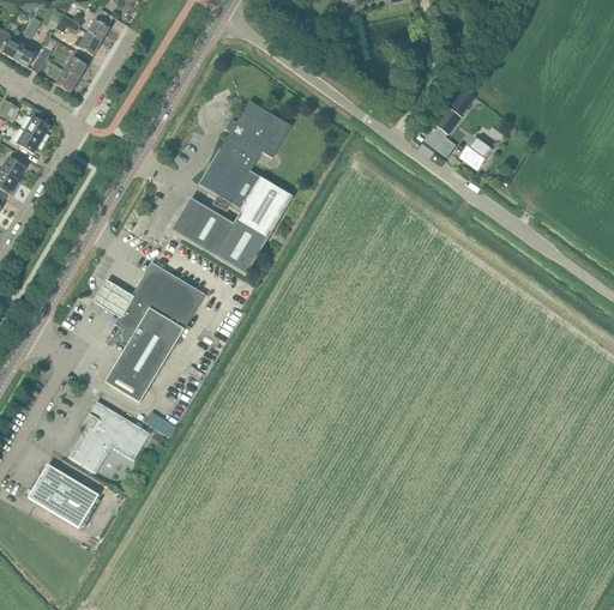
[(79,0),(73,10),(92,22),(98,11),(79,0)]
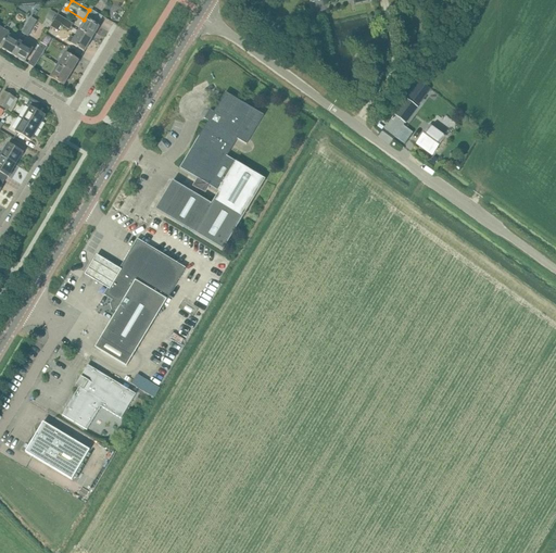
[(119,15),(128,2),(124,0),(121,0),(114,12),(119,15)]
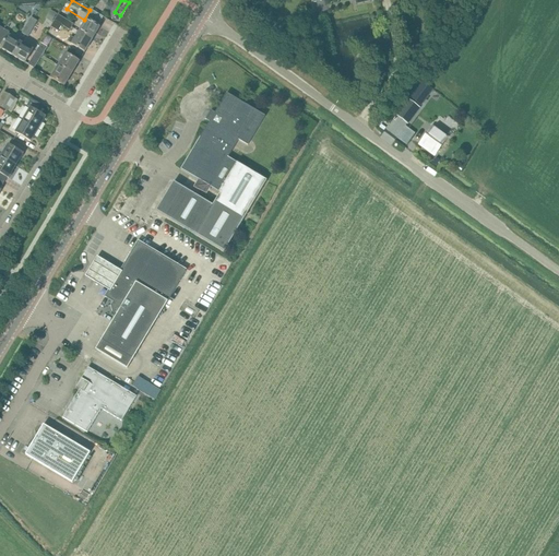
[(99,21),(103,14),(92,8),(87,14),(99,21)]
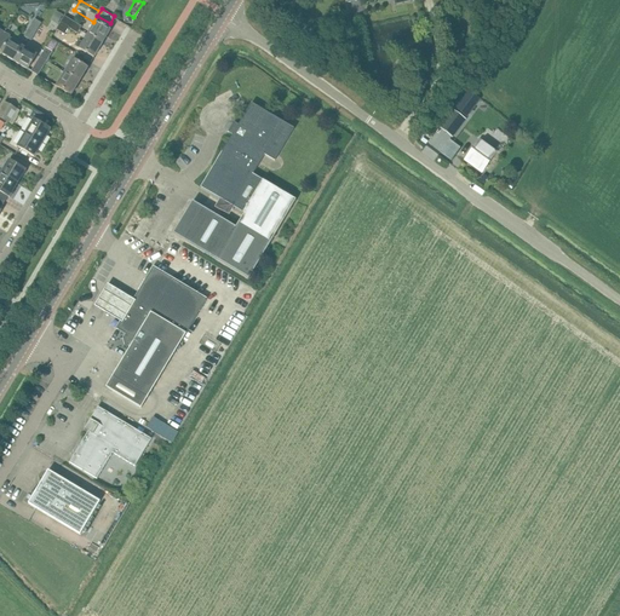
[(64,32),(68,26),(73,18),(64,13),(56,27),(64,32)]
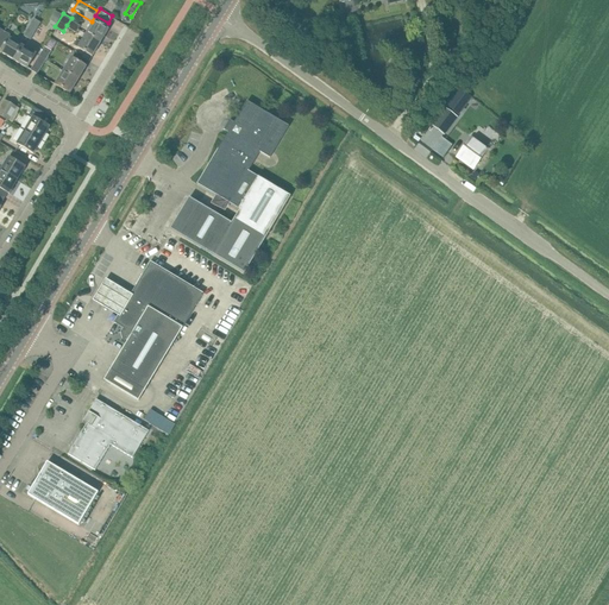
[(36,29),(41,20),(35,16),(29,25),(36,29)]
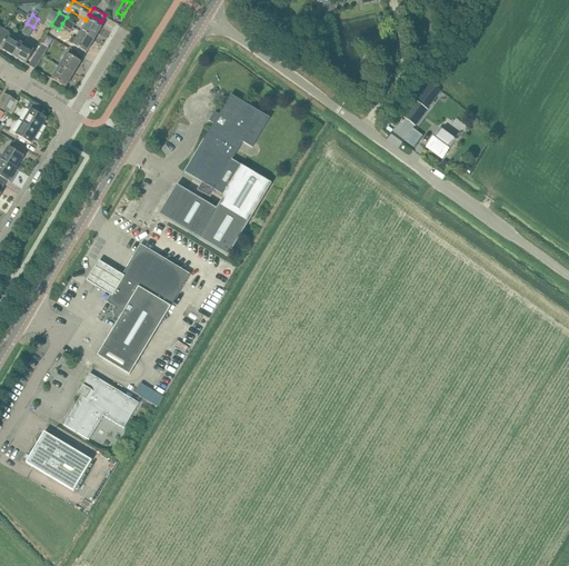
[(62,23),(71,28),(76,21),(67,17),(62,23)]
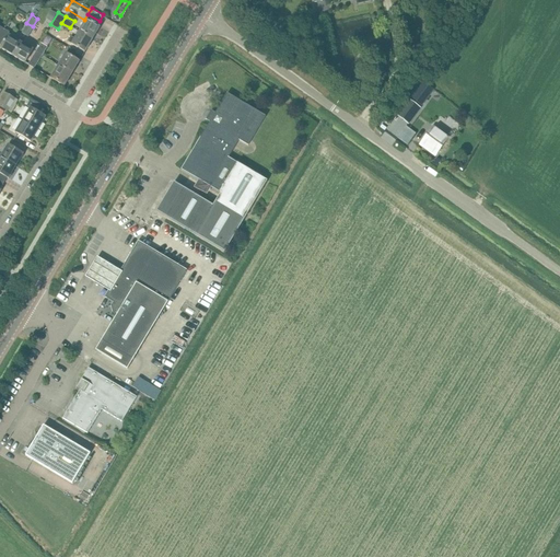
[(92,36),(100,24),(86,16),(79,28),(92,36)]
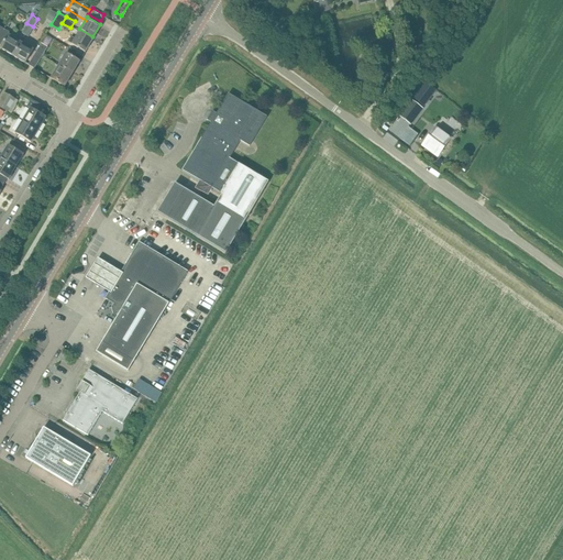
[(29,34),(33,26),(26,23),(22,31),(25,32),(29,34)]
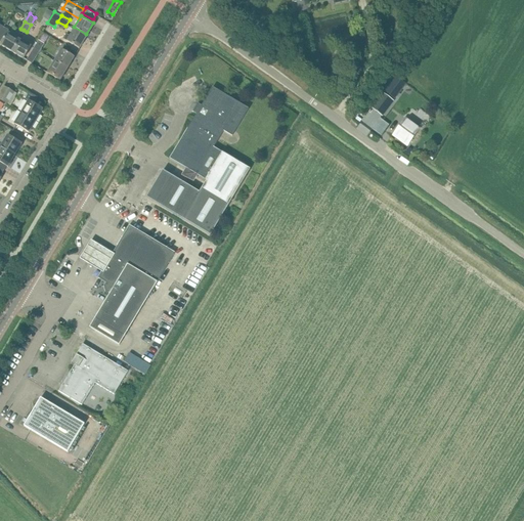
[(12,49),(19,37),(8,30),(9,28),(4,25),(0,31),(0,39),(2,40),(0,42),(12,49)]
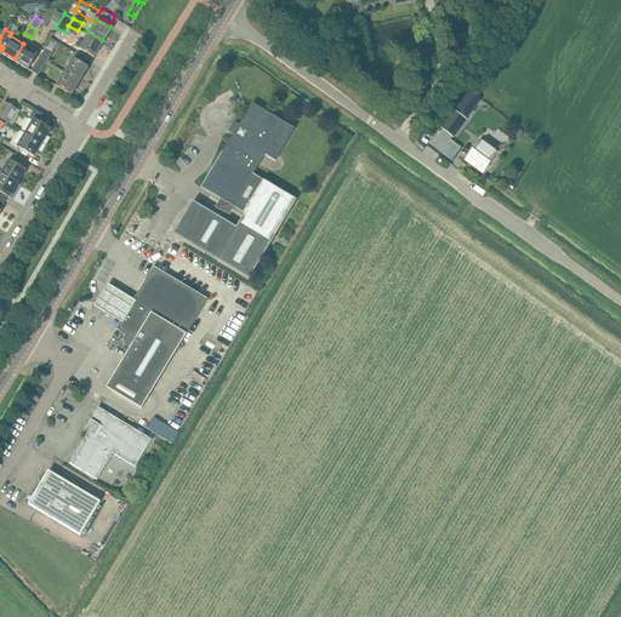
[(102,40),(87,32),(83,40),(79,38),(75,44),(81,46),(95,55),(102,40)]
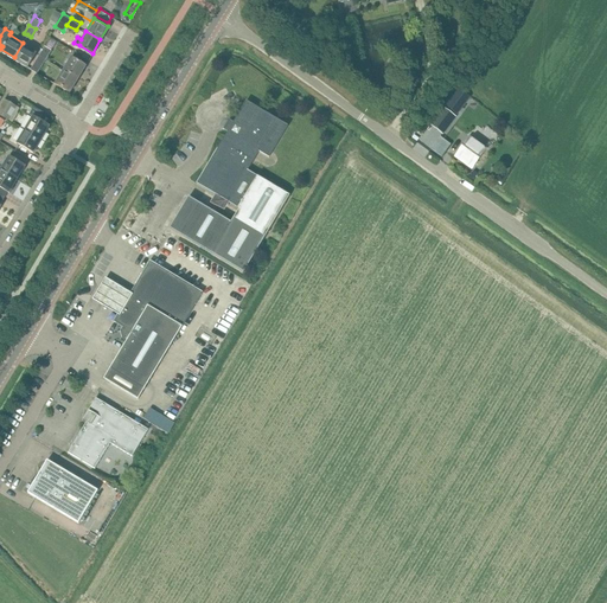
[(14,57),(27,65),(36,51),(23,43),(14,57)]
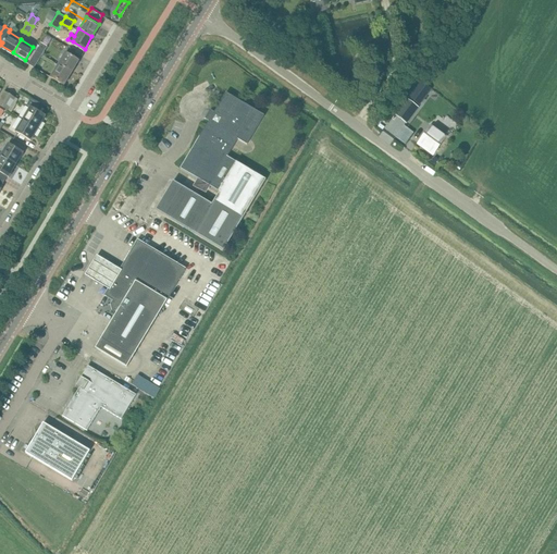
[(41,52),(47,44),(40,40),(36,49),(41,52)]
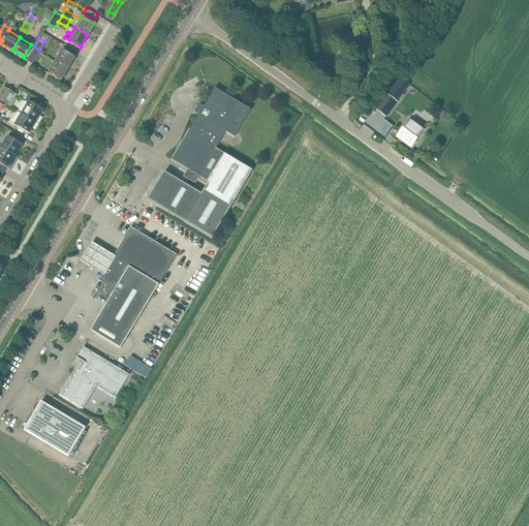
[(39,50),(34,47),(32,50),(27,58),(32,62),(35,57),(37,54),(39,50)]
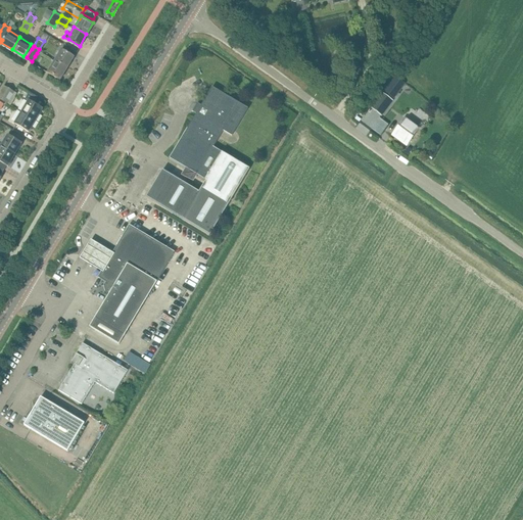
[(54,58),(66,66),(74,54),(61,47),(54,58)]
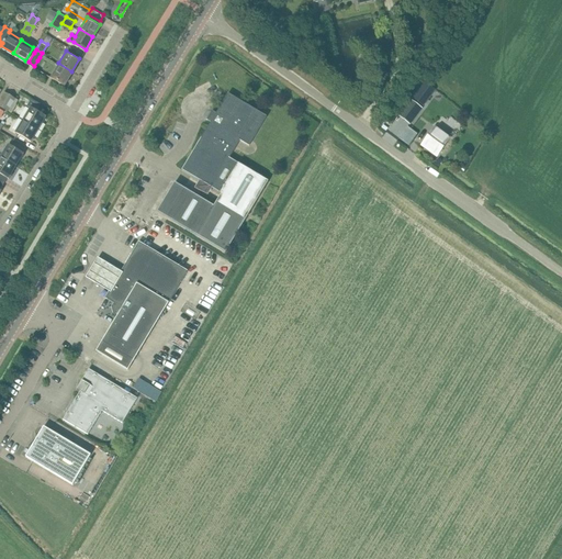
[(65,84),(71,71),(58,63),(51,76),(65,84)]
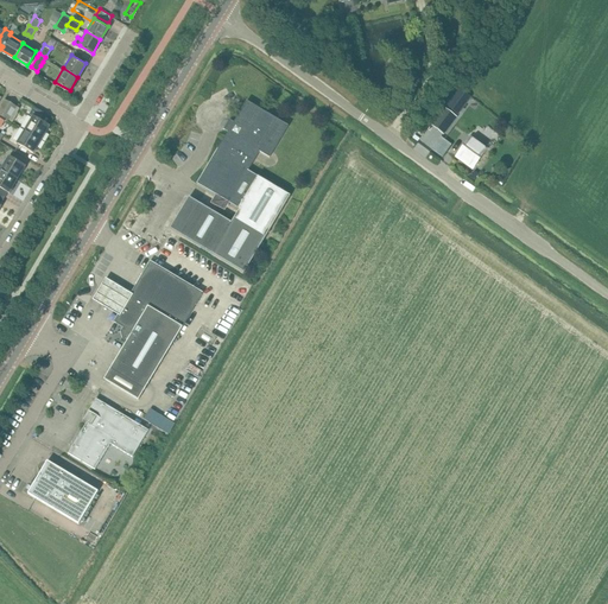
[(470,95),(460,87),(445,105),(457,113),(470,95)]
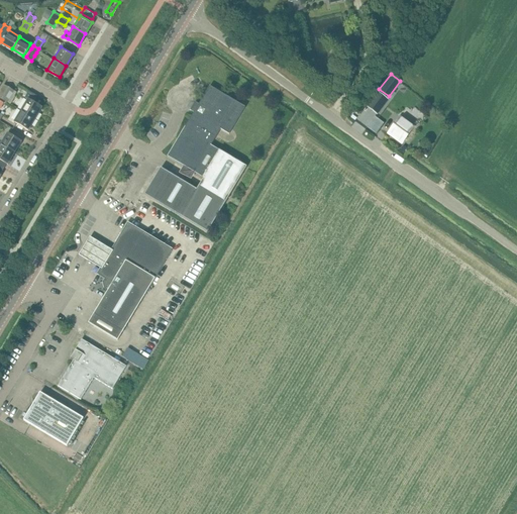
[(0,95),(7,100),(14,89),(4,83),(0,88),(0,95)]
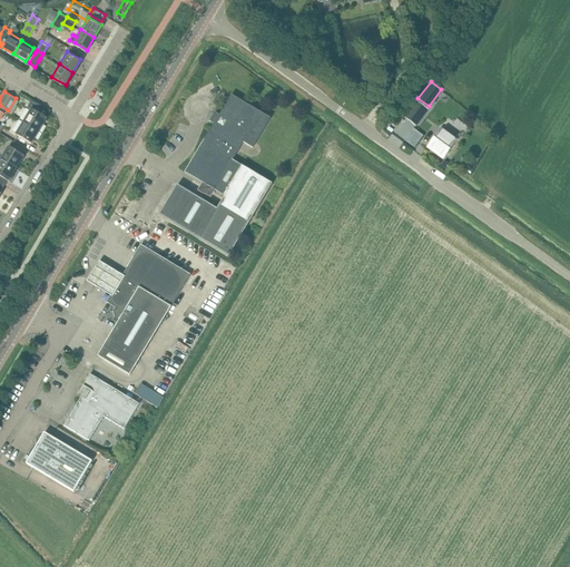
[(177,183),(159,212),(229,253),(272,181),(233,157),(243,139),(253,145),(271,116),(232,93),(219,111),(215,109),(209,119),(214,121),(185,169),(224,194),(216,206),(177,183)]
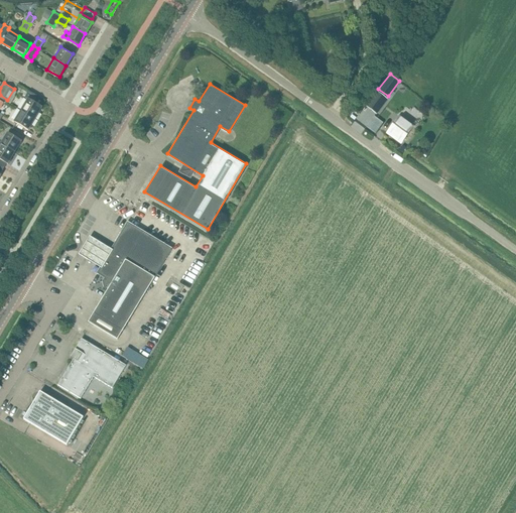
[(377,90),(366,104),(376,111),(387,97),(377,90)]
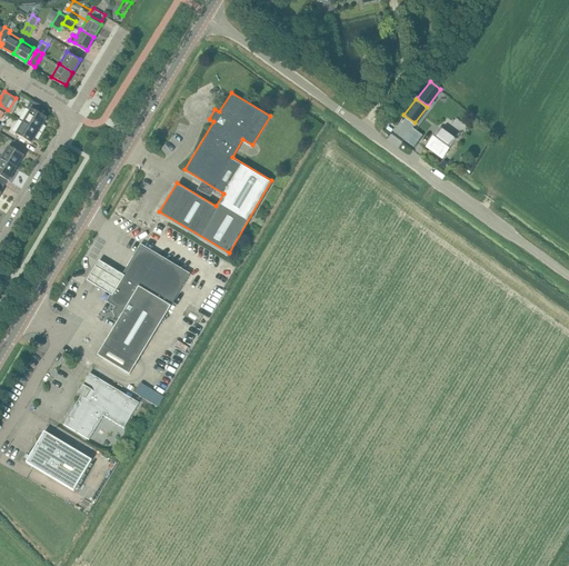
[(39,128),(46,116),(31,107),(23,119),(39,128)]
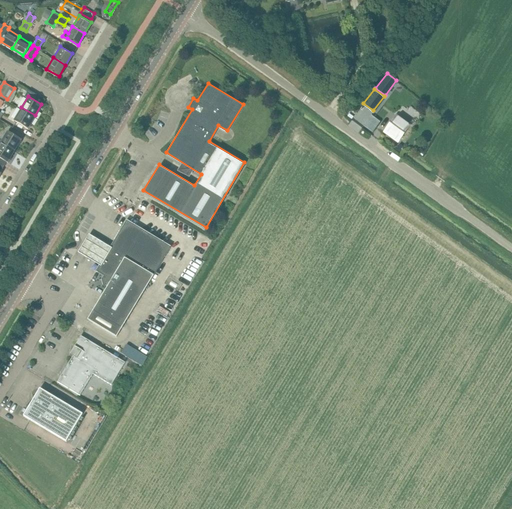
[(28,127),(35,115),(21,107),(14,118),(28,127)]
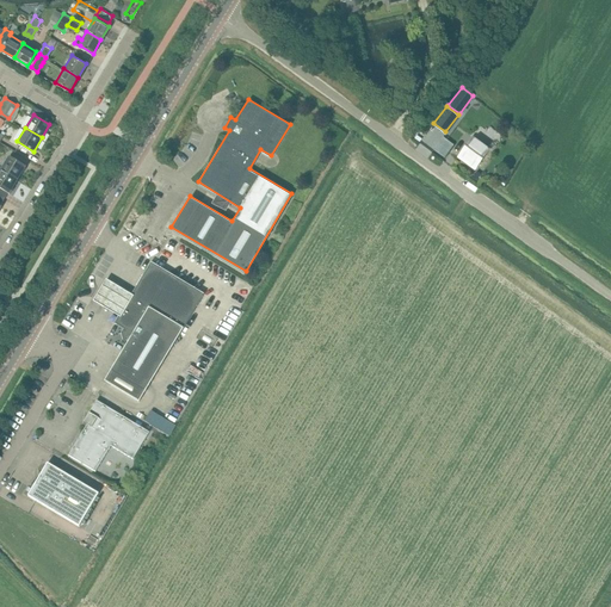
[(473,135),(458,155),(475,167),(489,147),(473,135)]
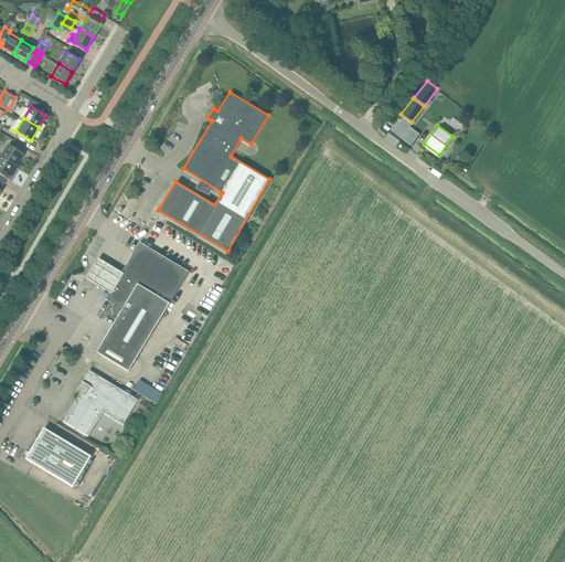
[(16,166),(23,152),(8,144),(0,156),(16,166)]
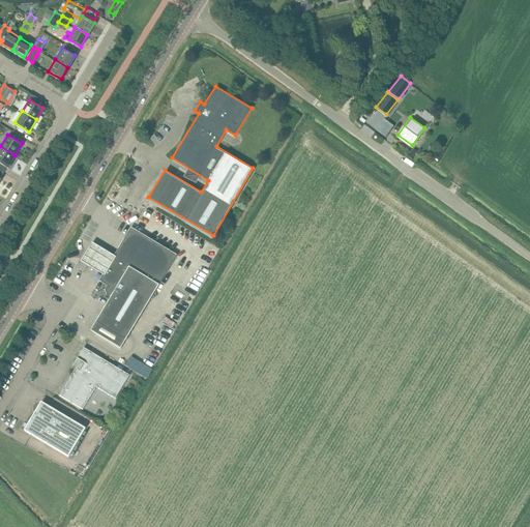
[(0,160),(7,166),(15,155),(0,146),(0,160)]
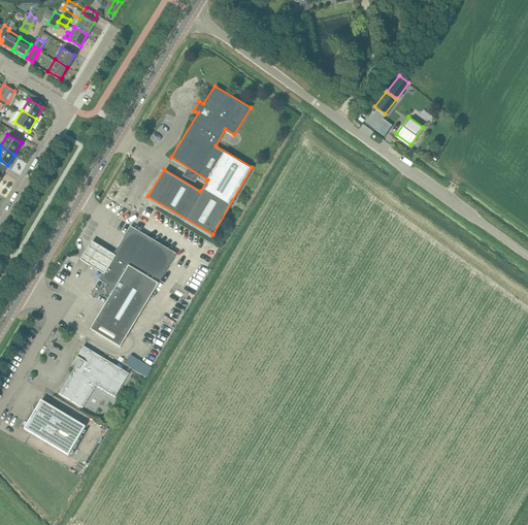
[(109,284),(107,286),(109,291),(111,292),(96,319),(91,327),(121,346),(126,336),(176,253),(139,230),(131,225),(112,255),(110,254),(108,255),(101,266),(102,268),(104,269),(99,277),(109,284)]
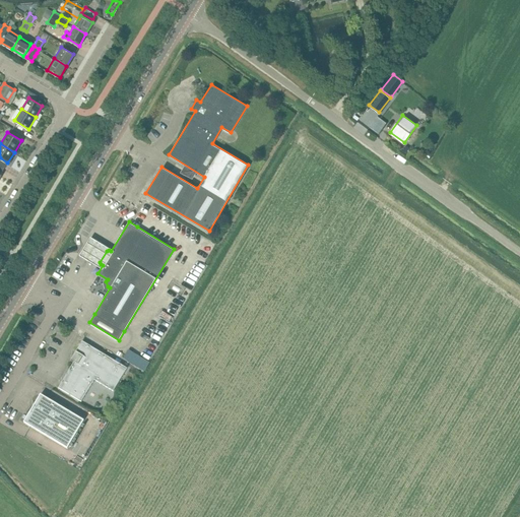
[(90,234),(79,252),(103,266),(114,248),(90,234)]
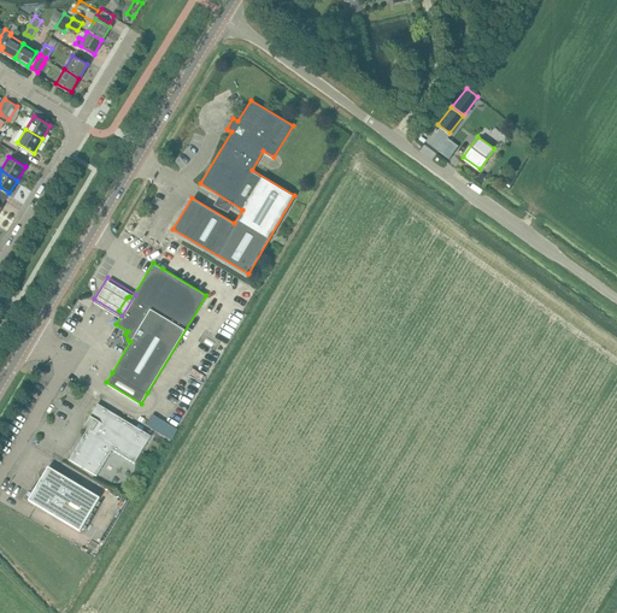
[(207,353),(219,341),(213,335),(201,347),(207,353)]
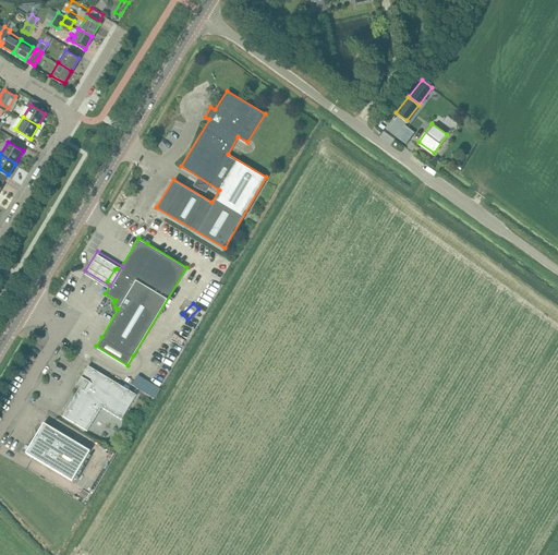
[(121,418),(136,393),(98,370),(88,364),(82,375),(76,384),(80,386),(62,414),(87,429),(101,406),(121,418)]
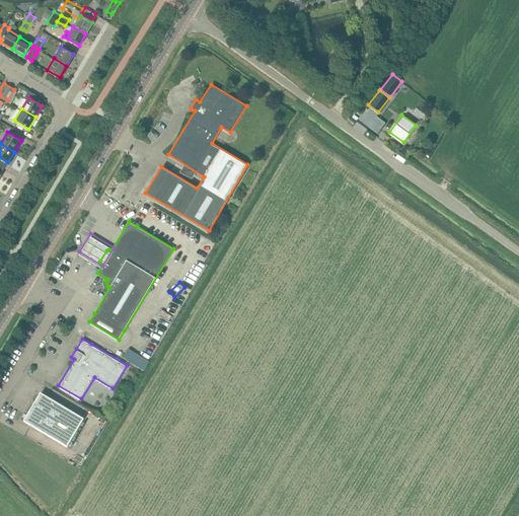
[(135,351),(133,360),(149,365),(152,357),(135,351)]
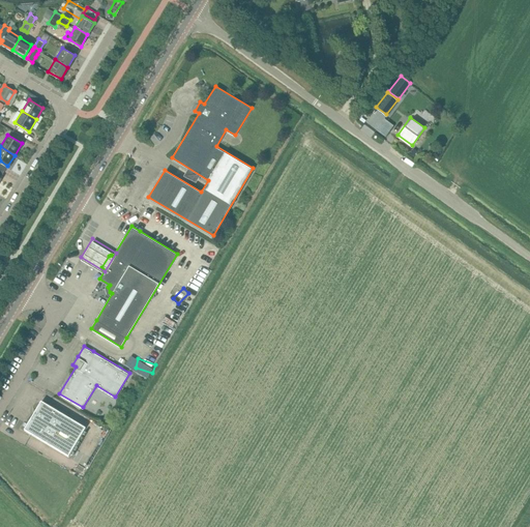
[(68,455),(86,427),(41,400),(35,410),(31,413),(31,417),(24,428),(68,455)]
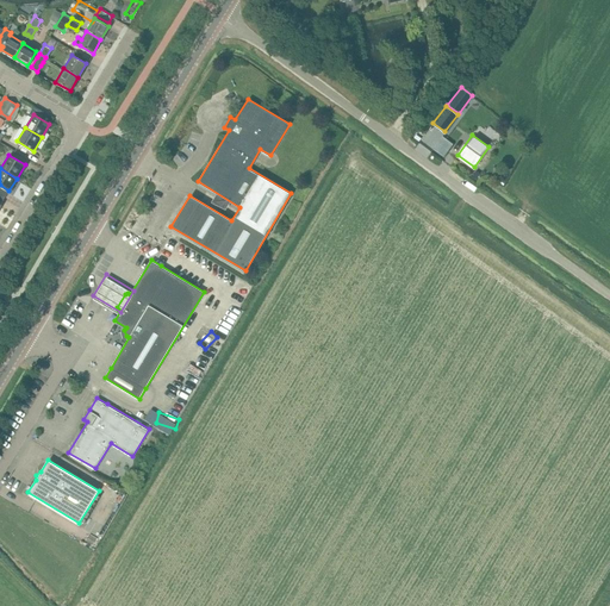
[(4,498),(0,503),(0,519),(6,524),(17,506),(4,498)]
